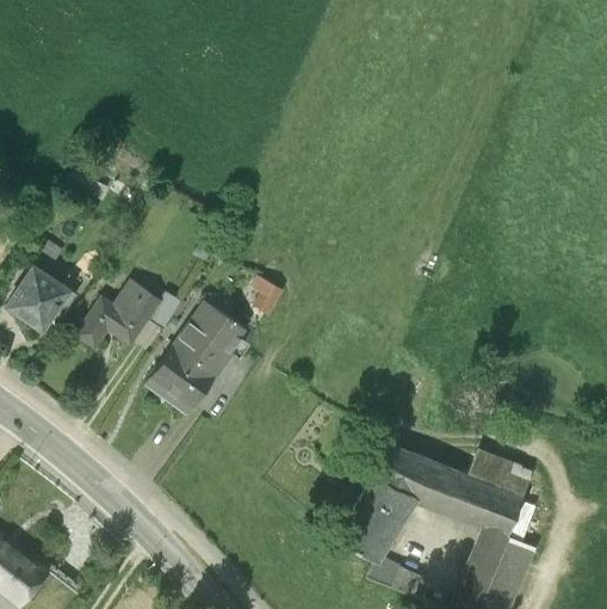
[(78,295),(36,266),(8,307),(44,331),(53,318),(60,323),(78,295)]
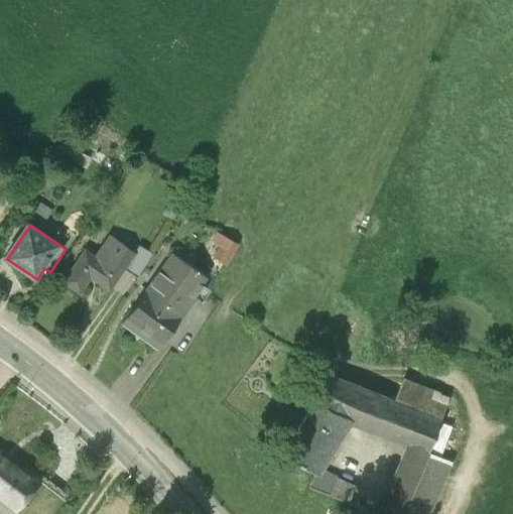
[(212,253),(234,265),(247,243),(225,231),(212,253)]
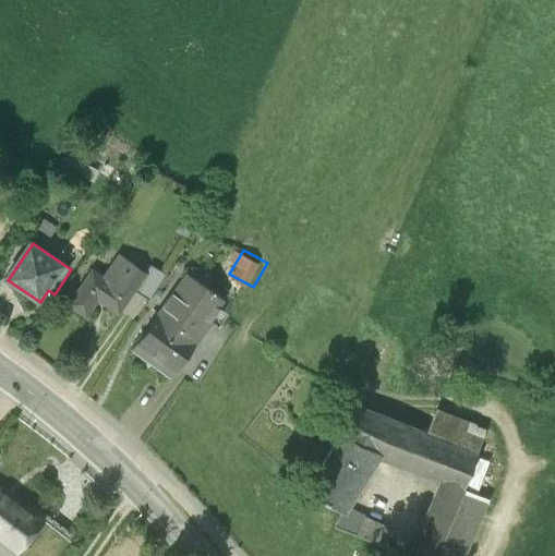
[(147,274),(121,256),(106,280),(95,273),(72,306),(88,317),(103,297),(108,301),(107,304),(121,314),(136,291),(147,275),(147,274)]
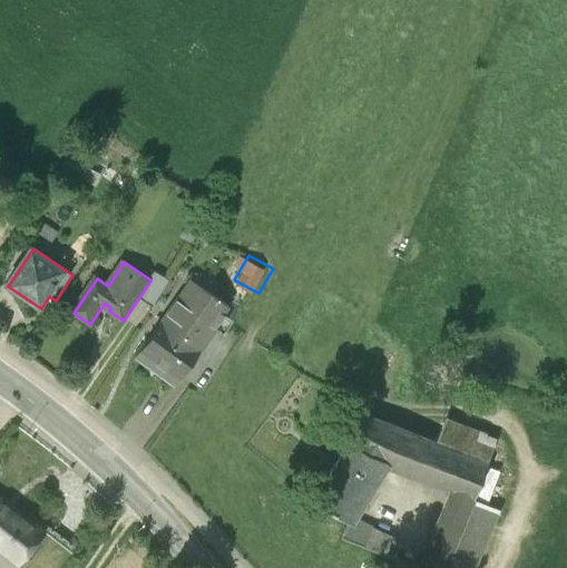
[(150,281),(139,297),(155,307),(170,282),(156,272),(150,280),(150,281)]
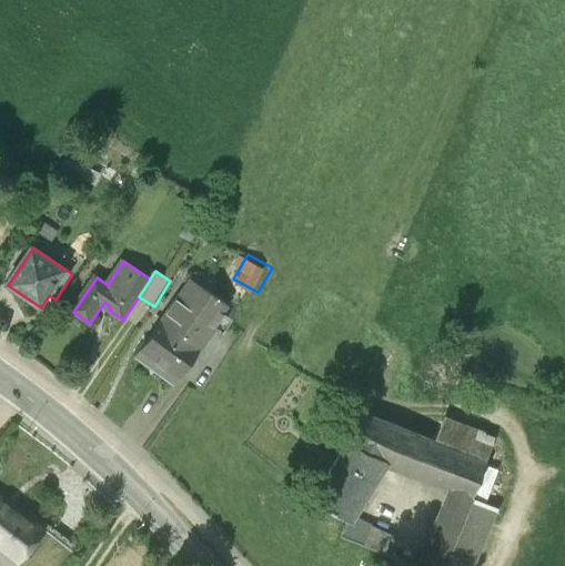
[(229,306),(193,281),(178,302),(214,326),(229,306)]
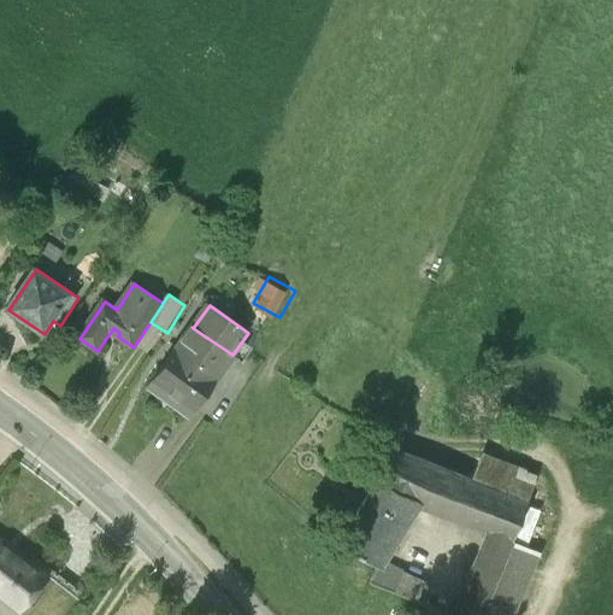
[(193,328),(149,388),(165,399),(170,393),(195,413),(219,379),(220,379),(219,378),(235,357),(233,355),(193,328)]
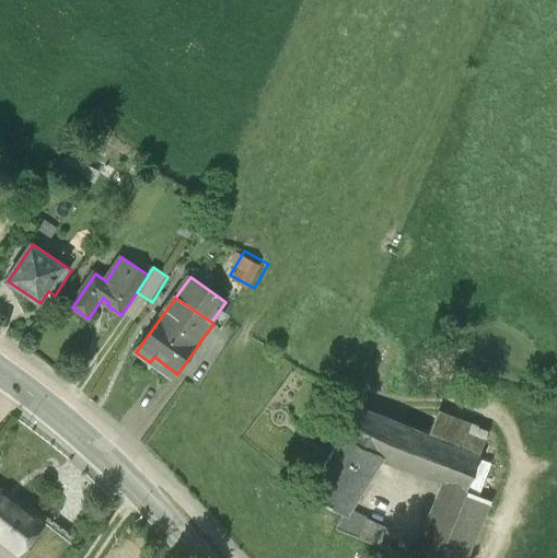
[(222,330),(213,324),(199,343),(200,344),(199,344),(210,351),(222,330)]
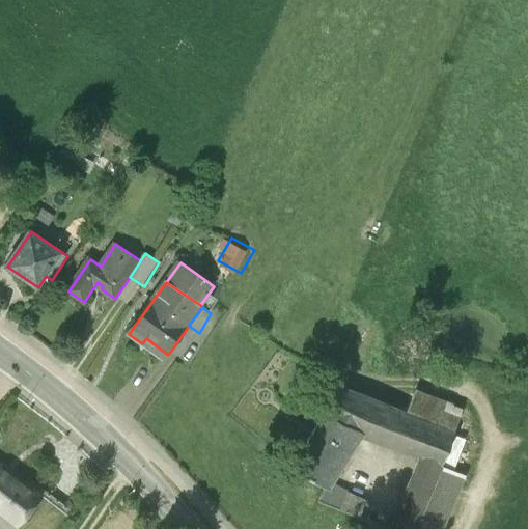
[(386,407),(342,389),(326,415),(362,436),(374,440),(386,407)]
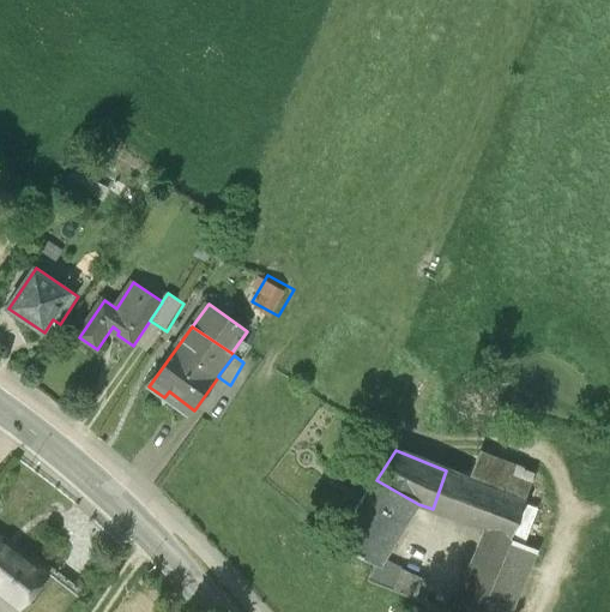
[(533,479),(481,457),(471,480),(524,502),(533,479)]
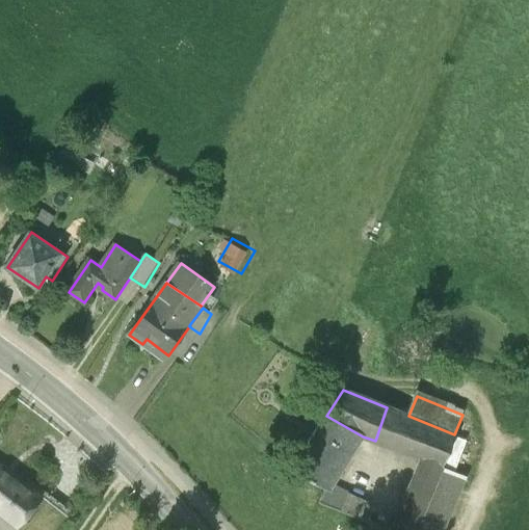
[(423,458),(393,529),(418,529),(442,471),(456,435),(454,434),(408,416),(387,407),(375,441),(423,458)]
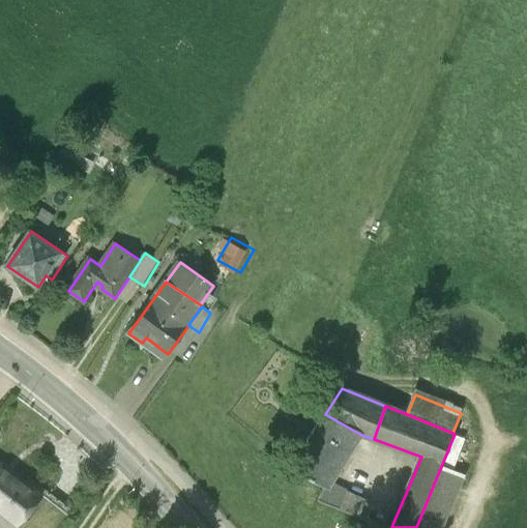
[(361,435),(325,414),(293,467),(326,487),(329,488),(361,435)]
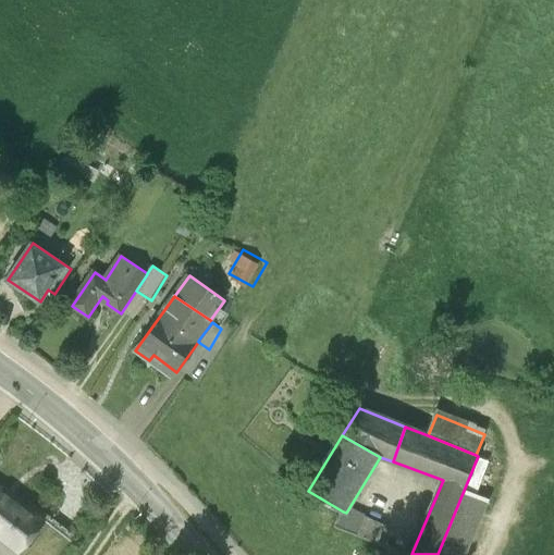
[(29,508),(0,485),(0,552),(3,554),(19,554),(46,521),(29,508)]
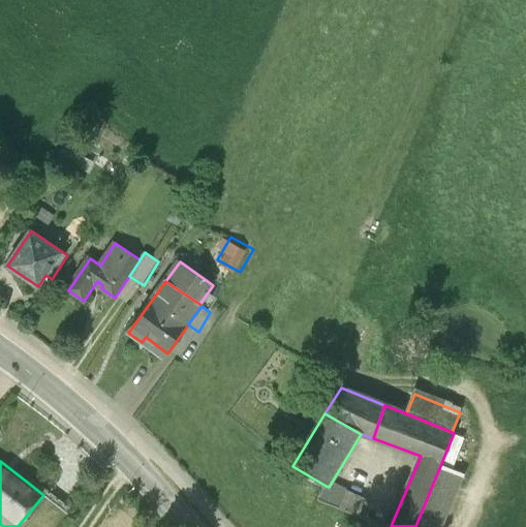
[(439,468),(415,526),(443,526),(464,477),(439,468)]
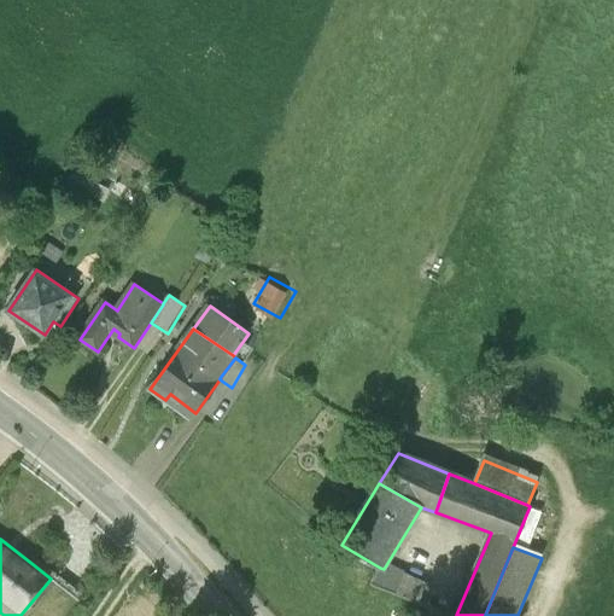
[(70,615),(85,598),(36,559),(33,564),(51,579),(21,615),(70,615)]
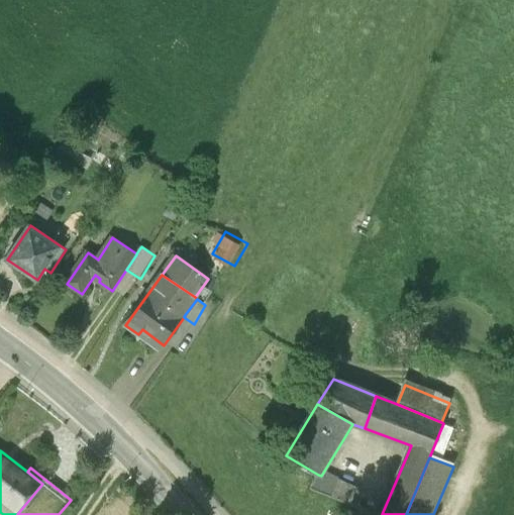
[(321,476),(318,475),(312,491),(334,499),(340,484),(321,476)]
